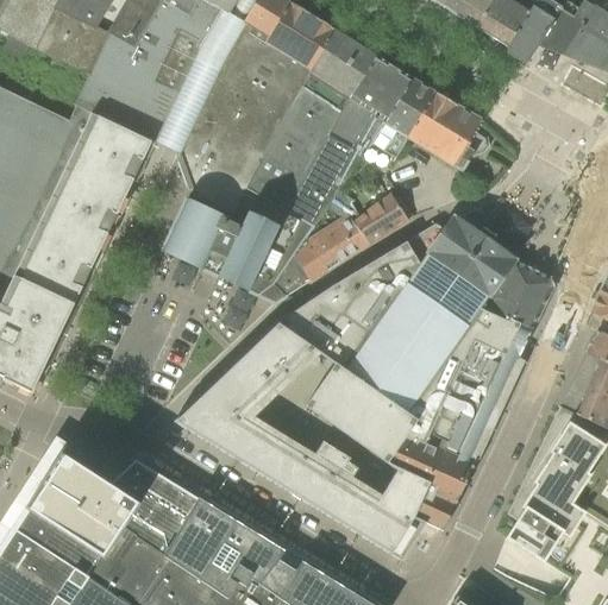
[(10,0),(0,18),(0,27),(35,46),(37,48),(60,0),(10,0)]
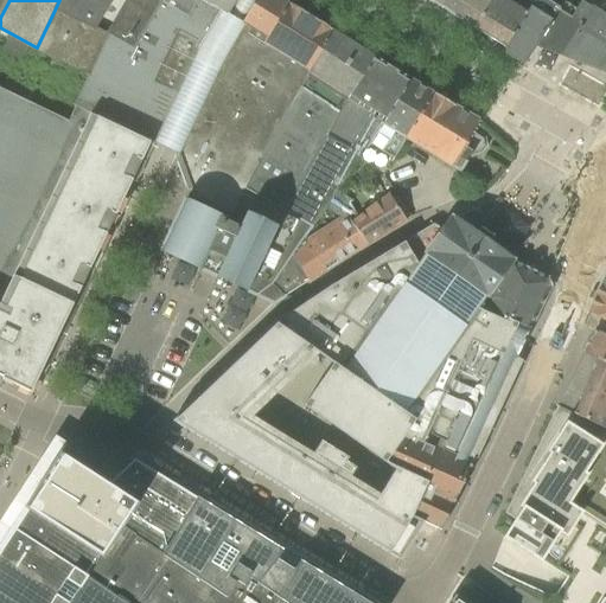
[(59,0),(37,47),(89,71),(90,72),(109,32),(108,32),(109,31),(97,26),(113,0),(59,0)]
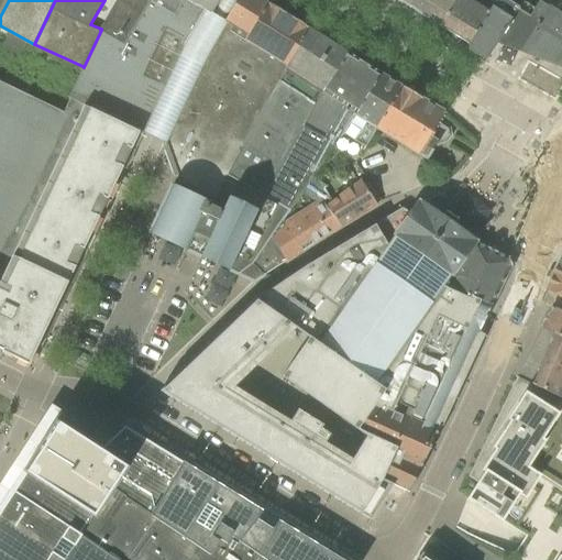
[(69,96),(72,97),(141,130),(164,81),(145,73),(166,31),(185,39),(189,39),(201,19),(207,8),(213,11),(219,0),(149,0),(123,41),(101,30),(84,67),(83,66),(69,96)]
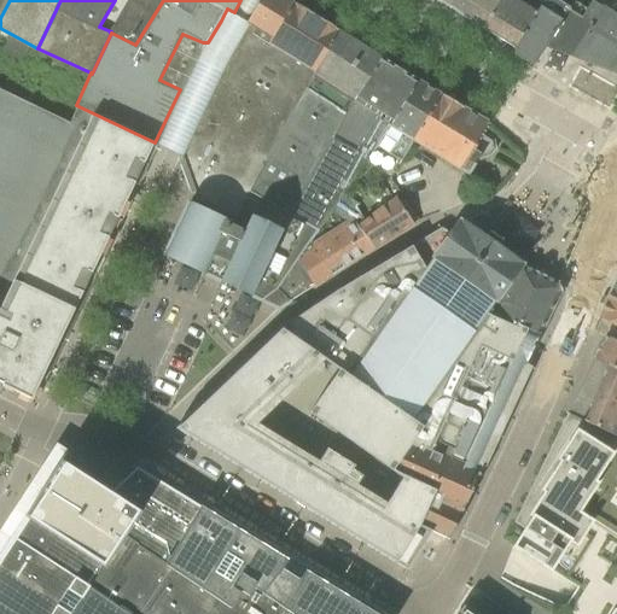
[(135,45),(163,0),(127,0),(111,31),(110,33),(111,33),(135,45)]
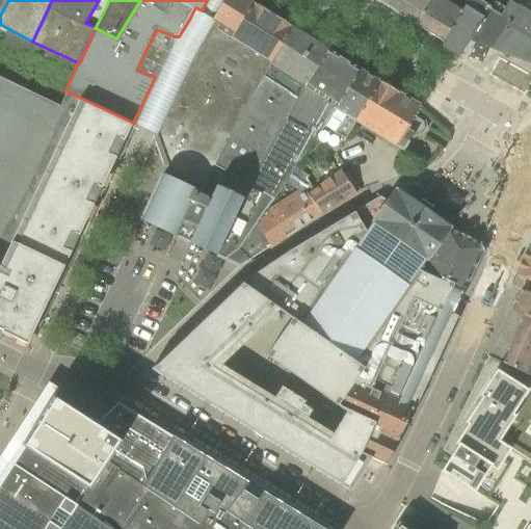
[(223,0),(208,28),(203,37),(233,52),(262,5),(253,0),(223,0)]
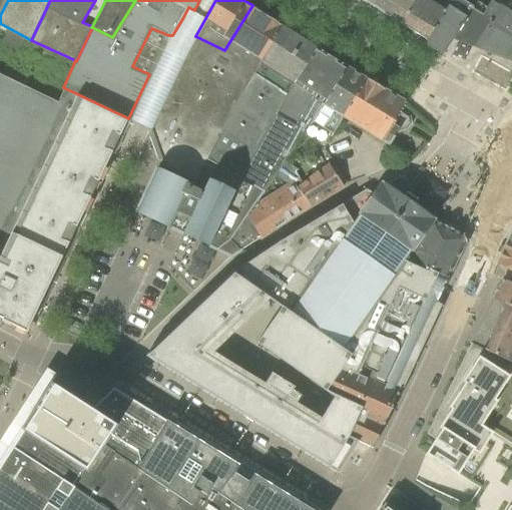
[(375,0),(373,4),(400,21),(413,0),(375,0)]
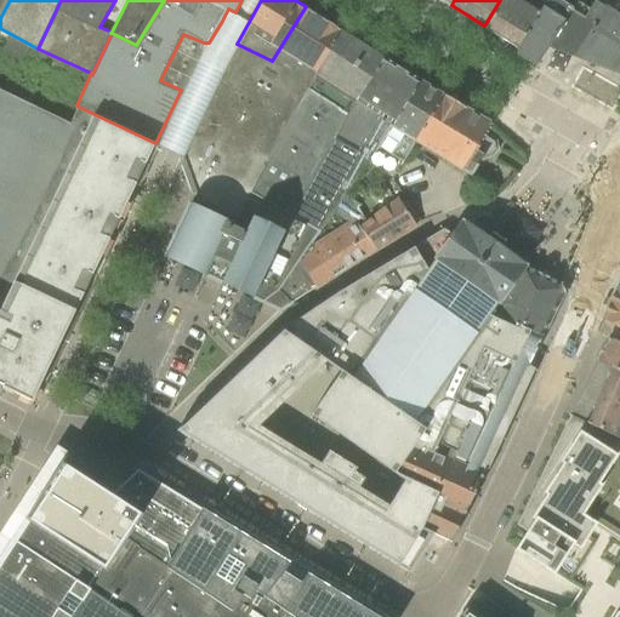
[(580,47),(608,0),(500,0),(484,26),(518,47),(517,49),(539,63),(550,44),(552,45),(556,38),(580,47)]
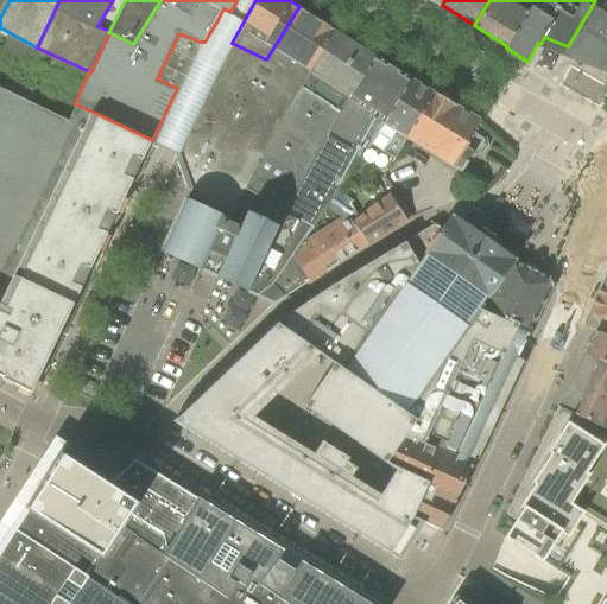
[(595,0),(568,46),(564,52),(606,69),(606,0),(595,0)]
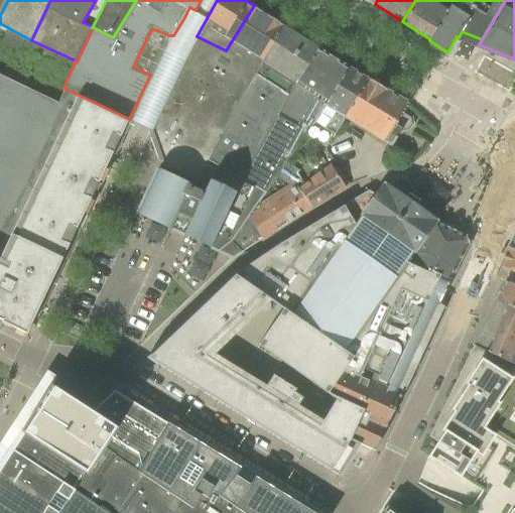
[(200,179),(210,158),(282,23),(254,5),(226,50),(197,36),(160,110),(158,114),(156,118),(150,129),(161,162),(200,179)]
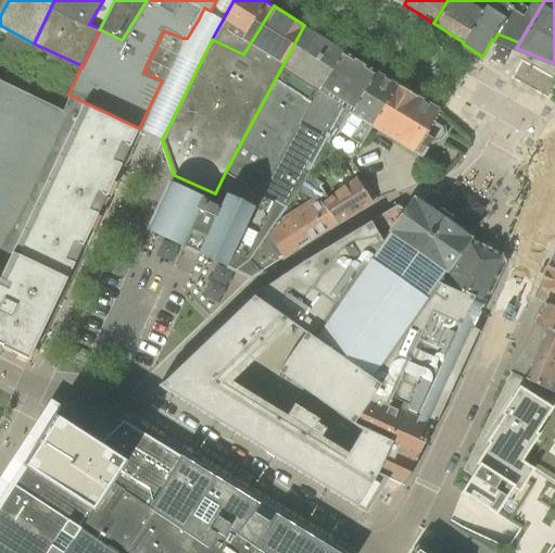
[(207,23),(199,19),(187,38),(183,38),(178,46),(180,47),(181,50),(174,65),(172,66),(169,65),(162,80),(139,128),(151,135),(162,139),(168,127),(171,123),(173,118),(212,39),(217,29),(207,23)]
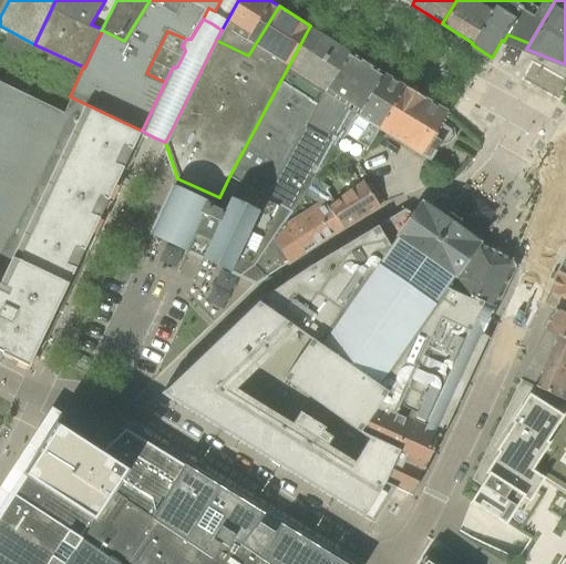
[(230,174),(248,184),(330,38),(310,26),(230,174)]
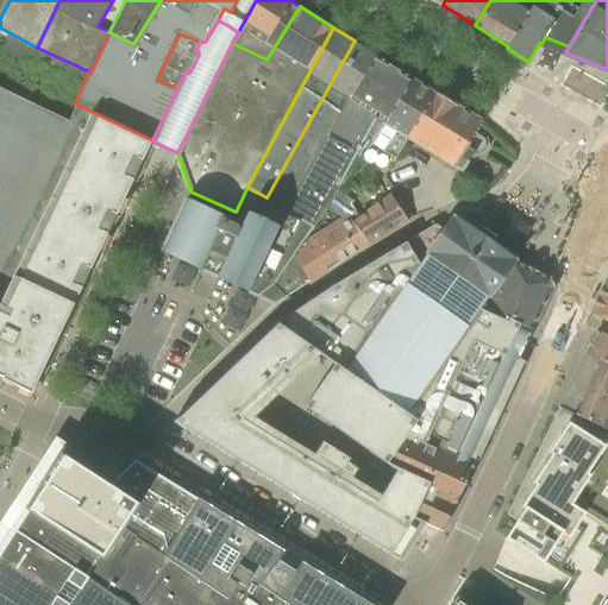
[(186,71),(188,73),(190,71),(199,55),(198,51),(195,50),(200,42),(180,33),(157,79),(177,88),(186,71)]
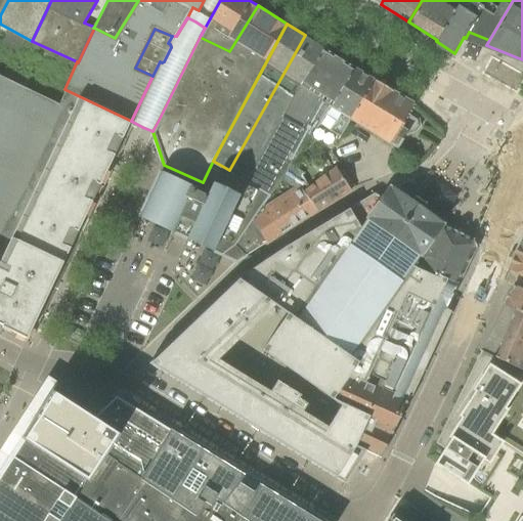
[(305,35),(229,170),(247,179),(324,47),(305,35)]
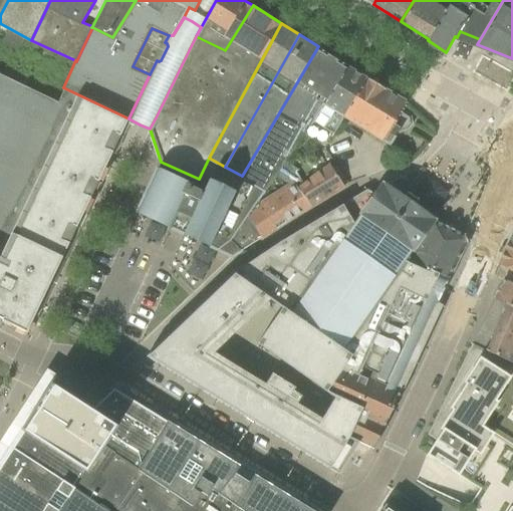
[(242,176),(266,190),(294,150),(311,125),(348,65),(318,46),(242,176)]
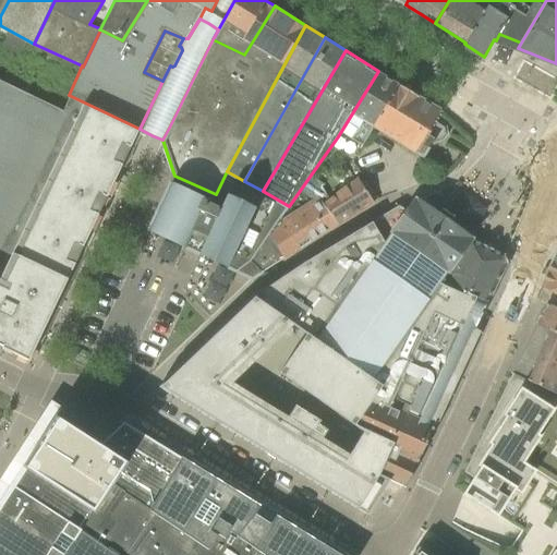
[(374,125),(400,84),(378,71),(338,136),(360,151),(374,125)]
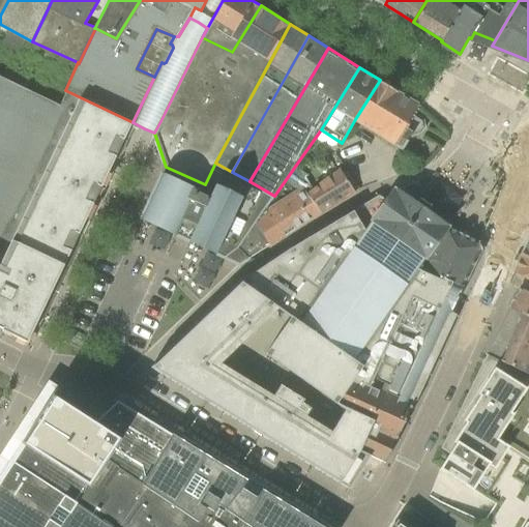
[(0,326),(29,341),(133,122),(67,91),(61,104),(0,74),(0,326)]
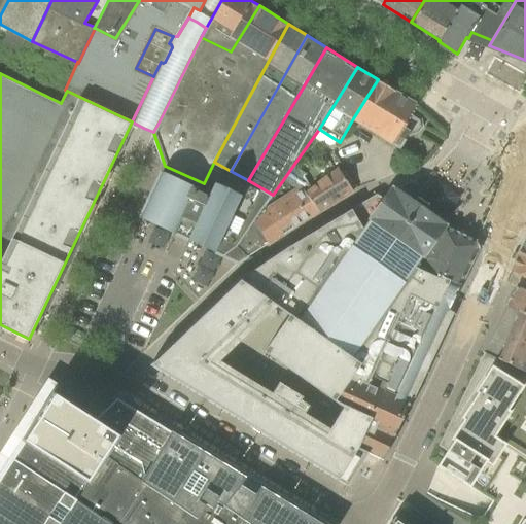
[(365,126),(375,131),(382,136),(400,148),(411,132),(413,133),(419,131),(423,125),(422,117),(413,112),(419,104),(378,79),(353,118),(365,126)]
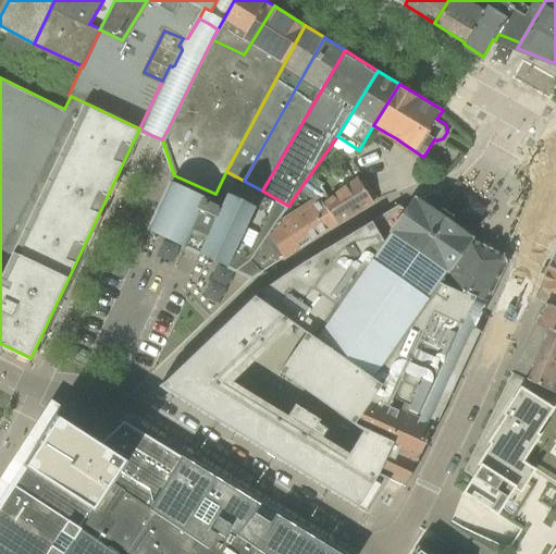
[(215,194),(174,175),(151,228),(255,277),(263,271),(251,260),(281,217),(288,206),(262,191),(244,181),(226,171),(215,194)]
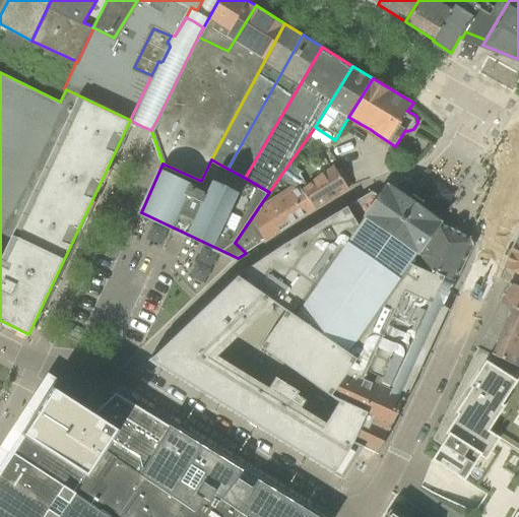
[(317,207),(349,187),(333,164),(302,187),(317,207)]
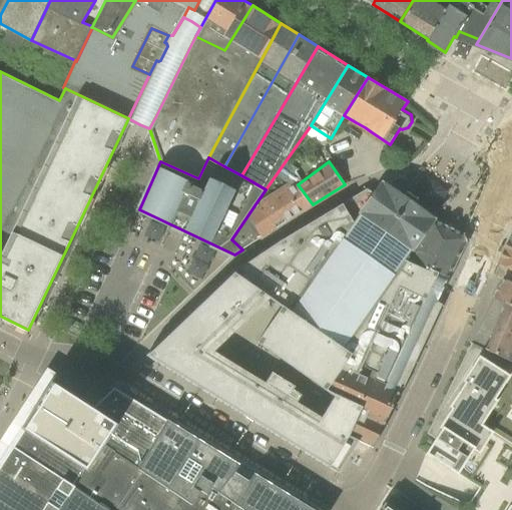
[(242,249),(278,226),(313,204),(298,184),(295,181),(261,203),(259,199),(231,239),(242,249)]
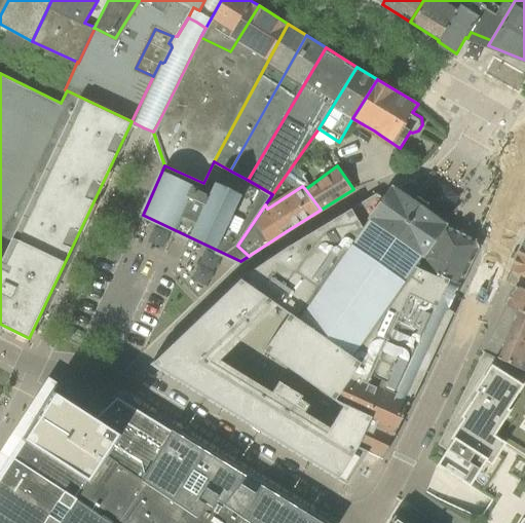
[(446,224),(425,210),(429,202),(417,193),(412,200),(392,186),(385,197),(371,216),(422,252),(446,224)]
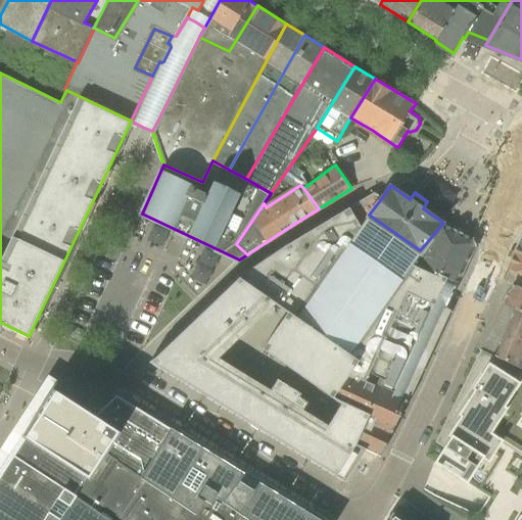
[(437,274),(436,278),(413,263),(420,250),(369,215),(383,196),(378,192),(375,191),(366,197),(300,236),(284,245),(239,276),(150,362),(346,481),(367,448),(381,455),(407,398),(408,398),(449,309),(445,306),(458,283),(437,274)]
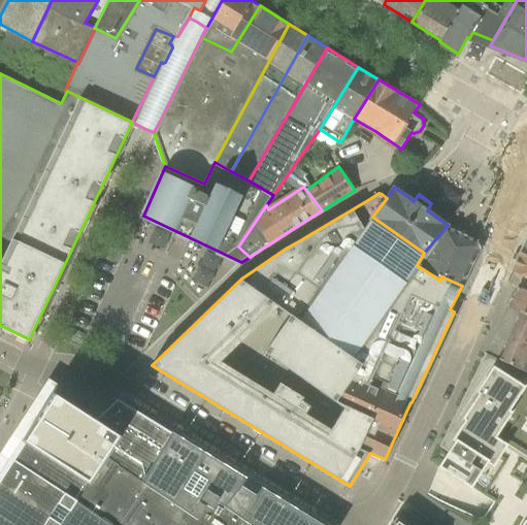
[(135,239),(154,250),(158,240),(163,243),(170,230),(146,218),(135,239)]
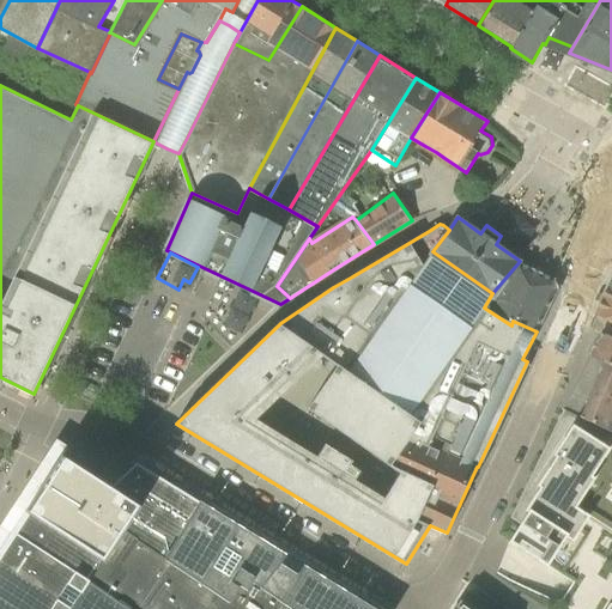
[(558,286),(559,286),(556,278),(520,261),(492,293),(484,308),(511,326),(513,321),(537,332),(558,286)]
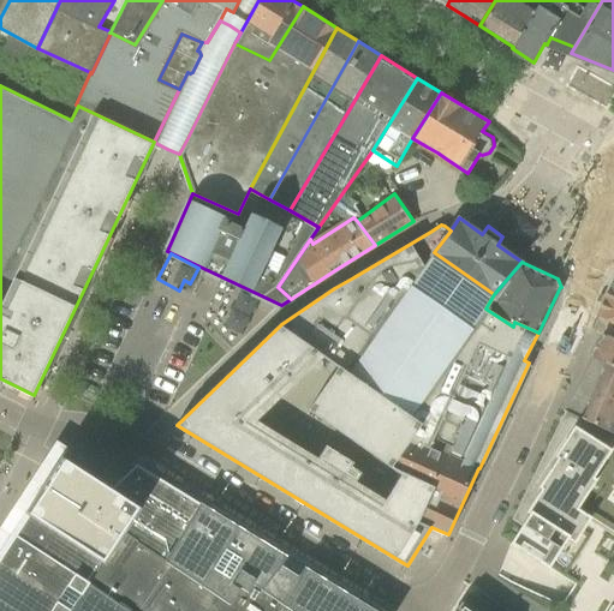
[(613,277),(610,285),(597,312),(598,313),(600,316),(597,319),(596,321),(594,324),(595,327),(595,328),(603,331),(613,336),(613,277)]
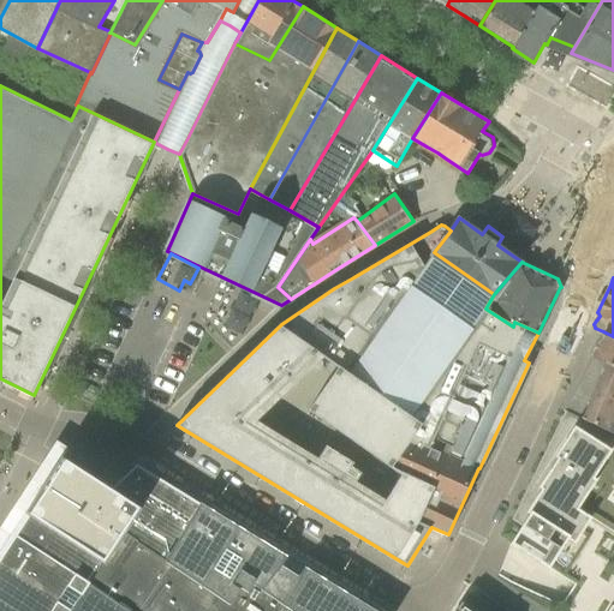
[(613,336),(603,331),(592,354),(613,365),(613,336)]
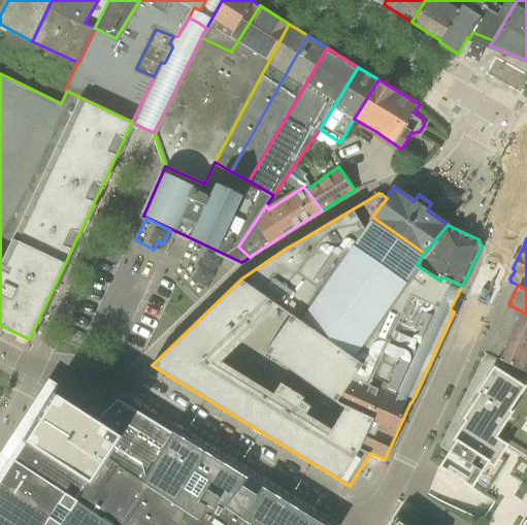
[(526,370),(526,314),(508,304),(486,350),(526,370)]
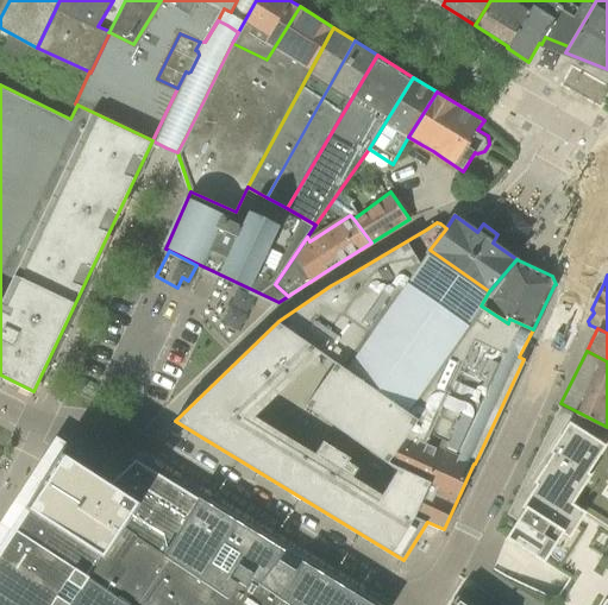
[(607,427),(561,403),(511,506),(521,512),(507,536),(544,560),(563,531),(570,536),(584,514),(607,528),(607,600),(605,604),(607,604),(607,427)]
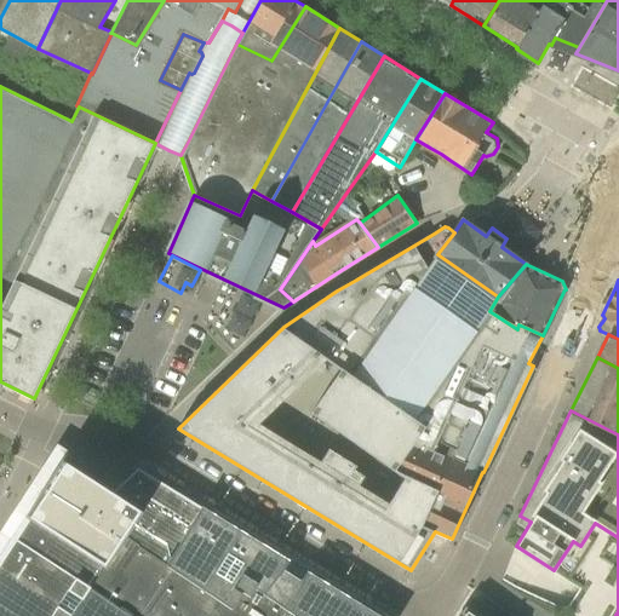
[(112,507),(101,524),(121,537),(89,585),(95,588),(136,615),(382,615),(308,570),(307,573),(290,562),(290,559),(158,478),(137,466),(120,482),(110,490),(104,502),(112,507)]
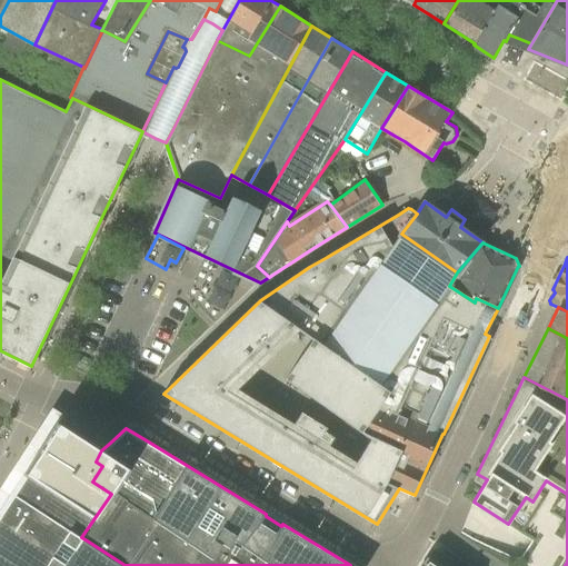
[(61,565),(63,564),(65,562),(70,554),(76,546),(81,537),(111,494),(92,482),(102,466),(96,462),(68,444),(52,434),(28,469),(3,505),(0,510),(0,565),(61,565)]
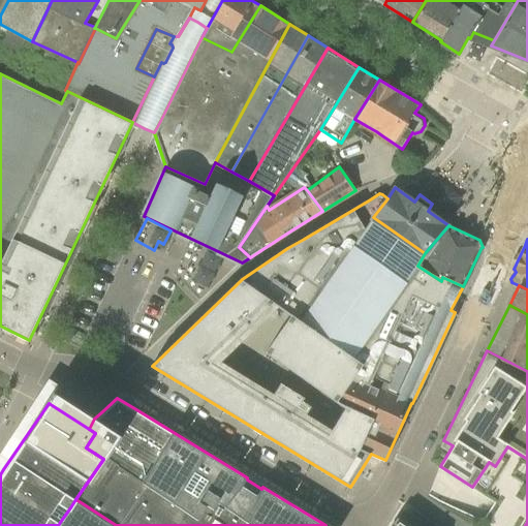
[(116,525),(81,502),(75,499),(70,507),(65,515),(60,522),(59,524),(57,525),(116,525)]
